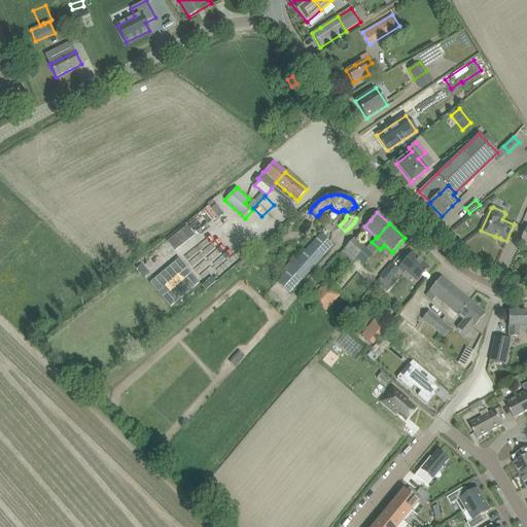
[(320,235),(277,281),(289,292),(332,245),(320,235)]
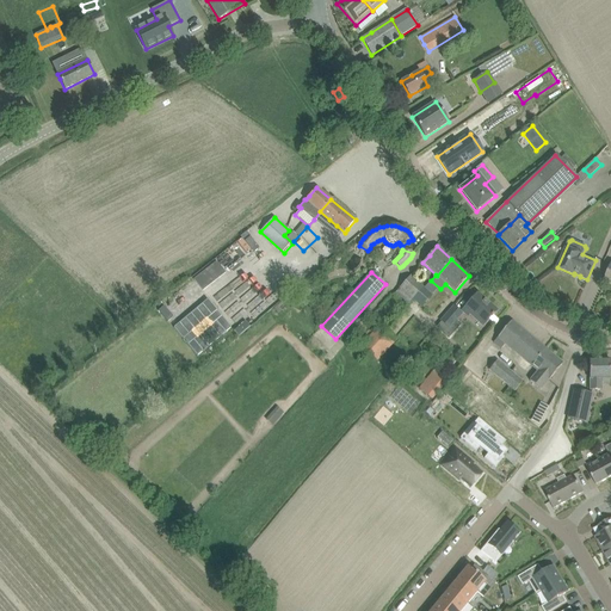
[(400,288),(414,301),(424,288),(409,276),(400,288)]
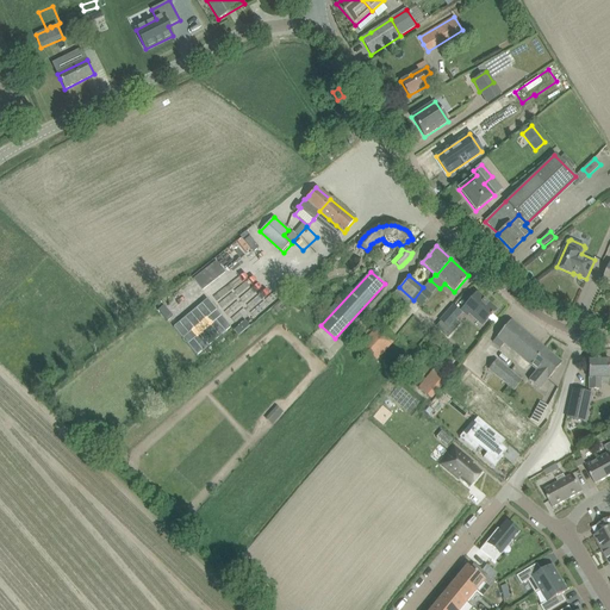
[(423,287),(414,300),(419,306),(435,288),(428,282),(423,287)]
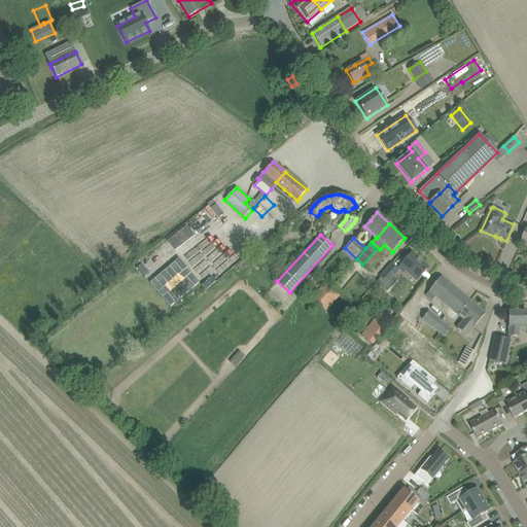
[(260,247),(254,258),(259,261),(265,252),(267,253),(268,251),(260,247)]
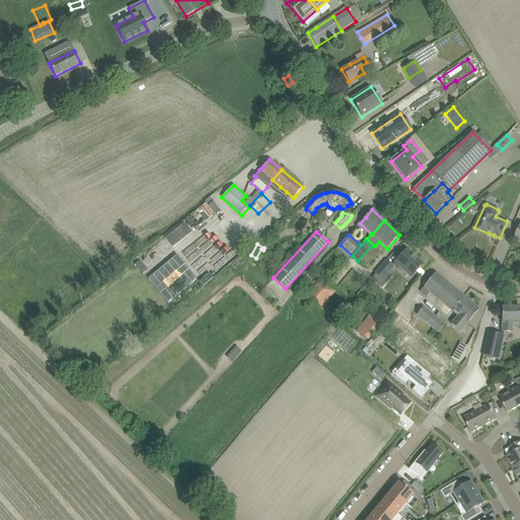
[(406,250),(400,257),(393,265),(398,268),(399,267),(410,277),(423,264),(406,250)]
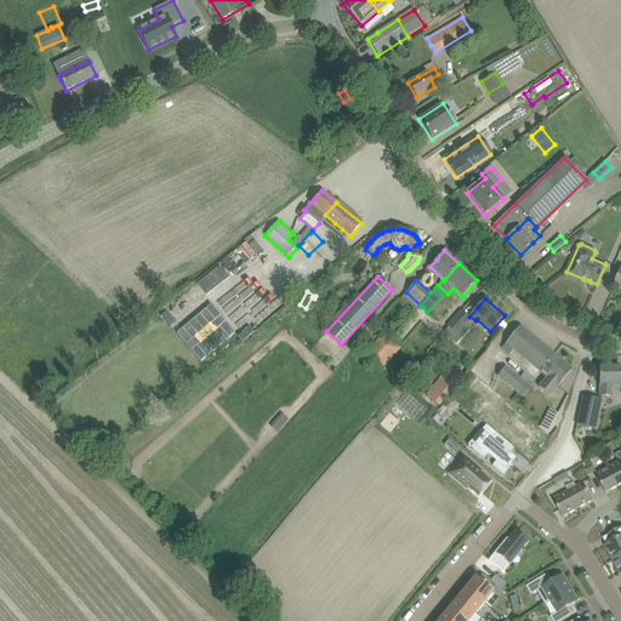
[(449,326),(444,331),(457,343),(468,330),(463,325),(469,319),(461,312),(449,326)]
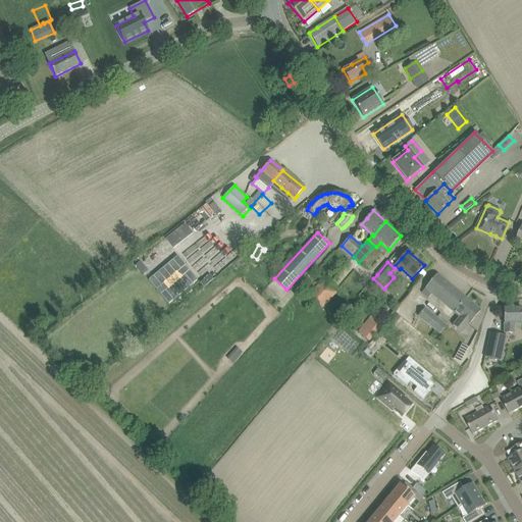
[(430,282),(425,289),(431,295),(445,305),(454,312),(460,317),(453,325),(462,332),(468,324),(469,325),(480,311),(436,274),(430,282)]
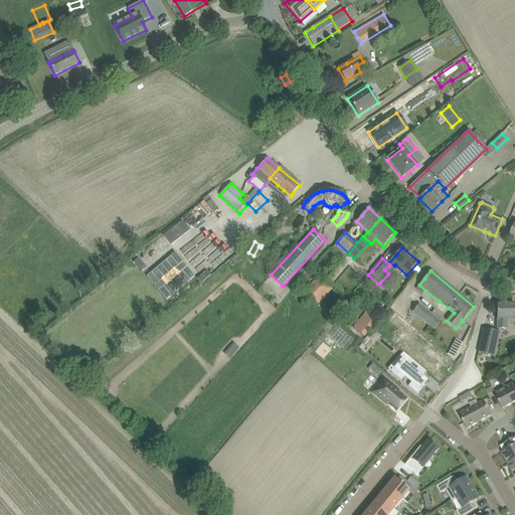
[(321,274),(301,296),(313,307),(333,285),(321,274)]
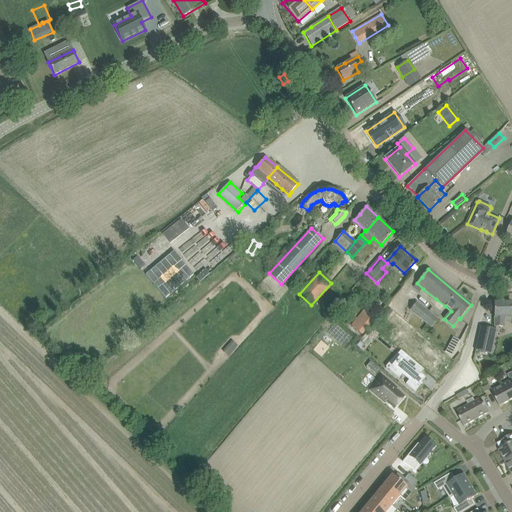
[(494,302),(494,312),(494,318),(494,327),(504,327),(504,323),(511,323),(511,318),(511,301),(494,302)]
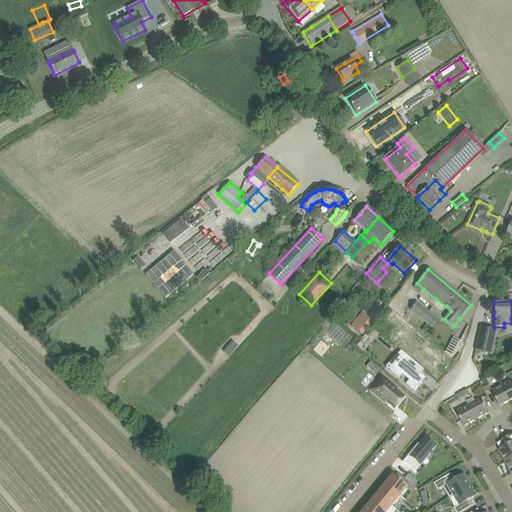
[(410,310),(414,314),(427,323),(431,327),(438,319),(416,302),(410,310)]
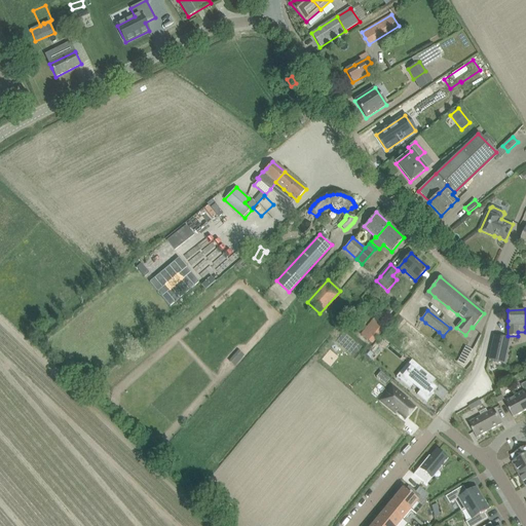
[(399,316),(395,321),(400,325),(403,321),(399,316)]
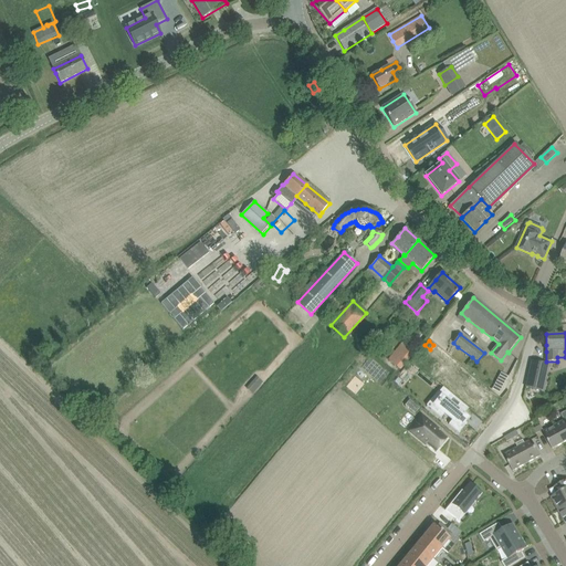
[(402,343),(388,360),(399,369),(413,353),(402,343)]
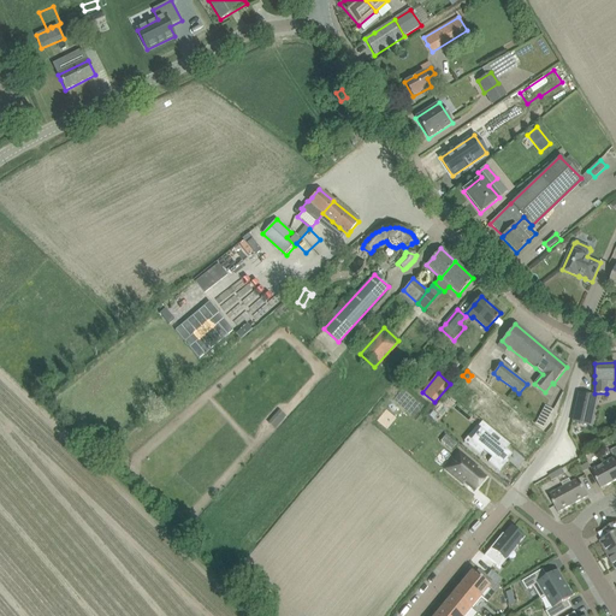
[(598,397),(579,392),(573,422),(591,426),(598,397)]
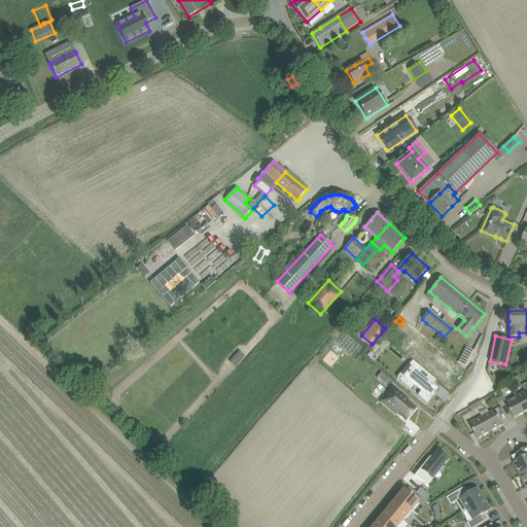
[(460,361),(467,365),(475,350),(467,346),(460,361)]
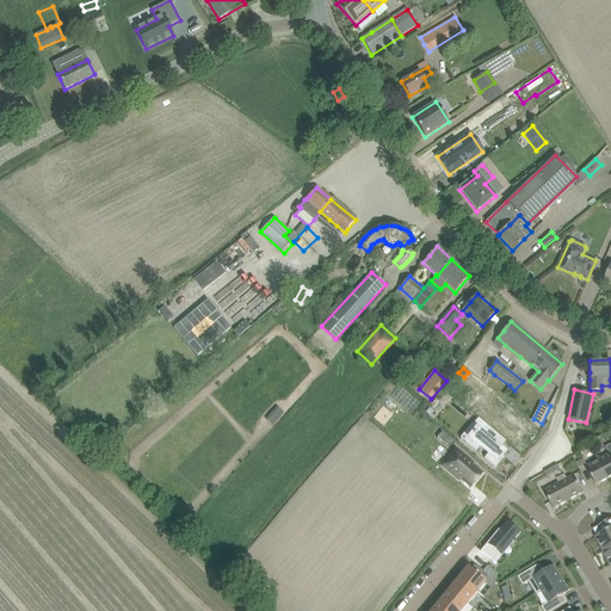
[(281,406),(270,418),(276,424),(287,412),(281,406)]
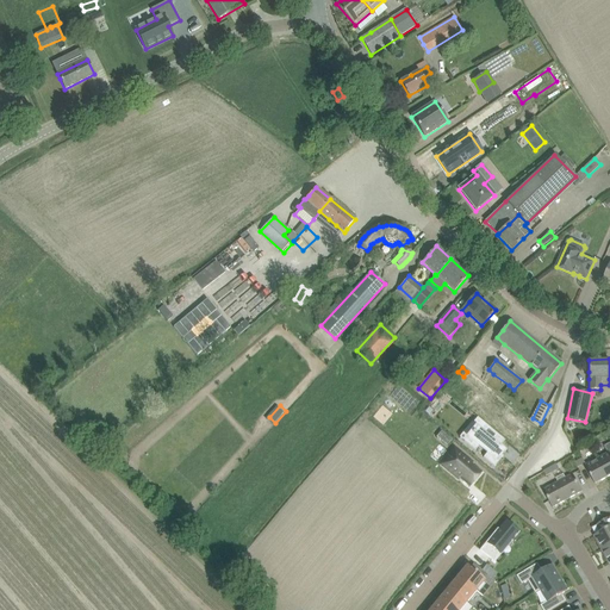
[(477,428),(466,442),(475,450),(479,446),(487,453),(484,458),(495,466),(503,456),(502,455),(505,450),(500,447),(505,441),(477,418),(472,423),(477,428)]
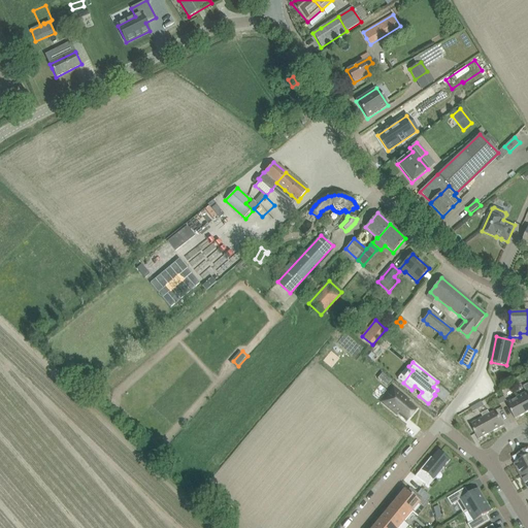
[(394,389),(382,402),(393,411),(397,416),(398,415),(406,422),(418,409),(404,398),(394,389)]
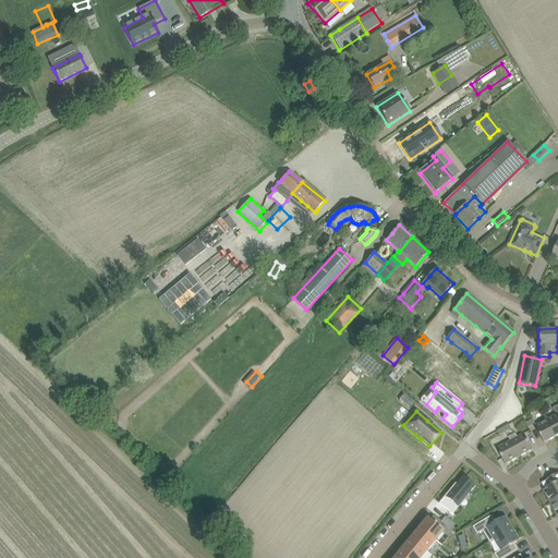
[(557,413),(547,421),(556,437),(557,435),(557,413)]
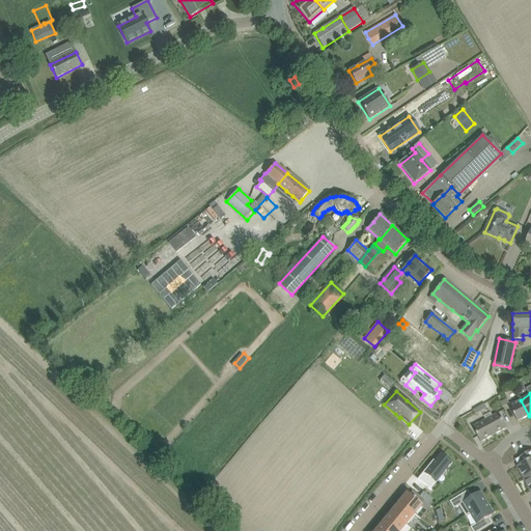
[(509,406),(513,413),(518,422),(529,416),(521,400),(509,406)]
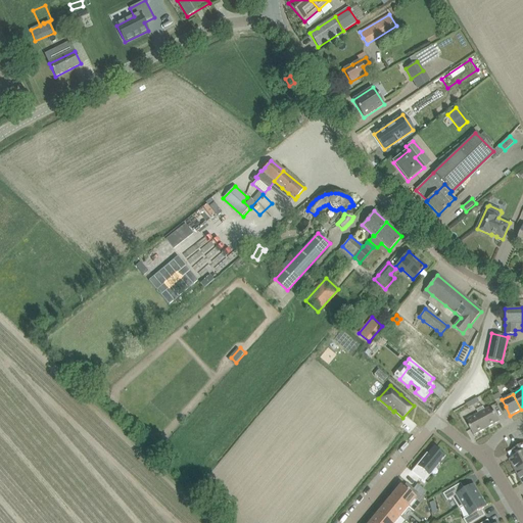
[(491,407),(478,414),(486,428),(500,421),(491,407)]
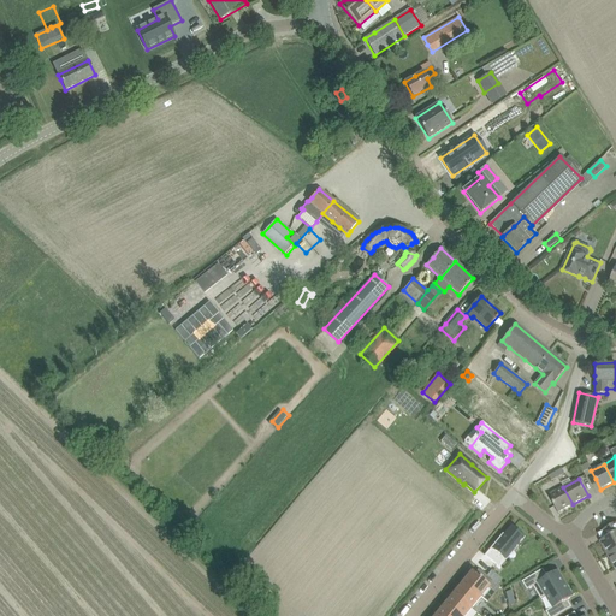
[(549,496),(552,502),(558,513),(573,504),(563,487),(549,496)]
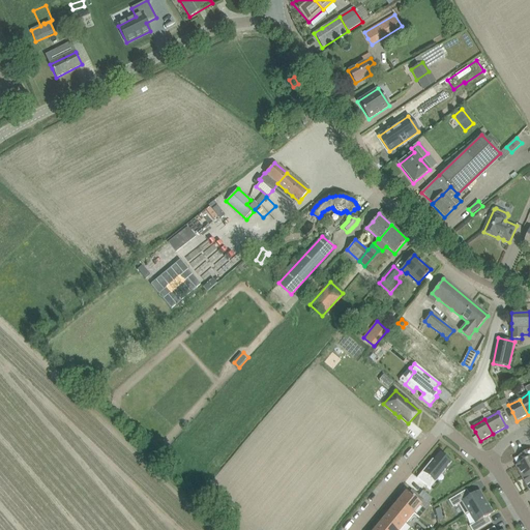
[(517,466),(523,478),(529,474),(529,450),(519,457),(523,463),(517,466)]
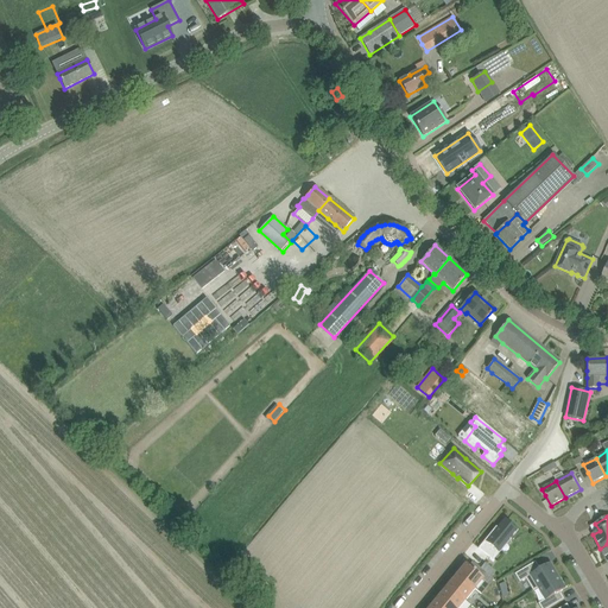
[(517,530),(504,519),(479,550),(492,561),(499,552),(496,550),(506,538),(510,539),(517,530)]
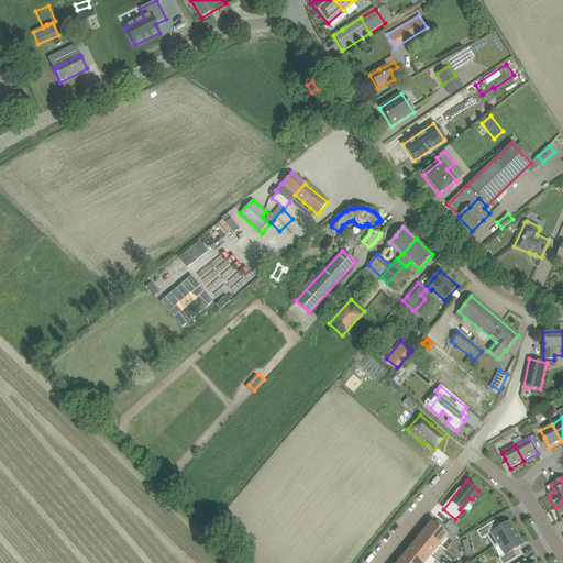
[(495,548),(499,545),(498,544),(517,533),(510,521),(500,527),(497,520),(477,532),(482,540),(487,537),(495,548)]
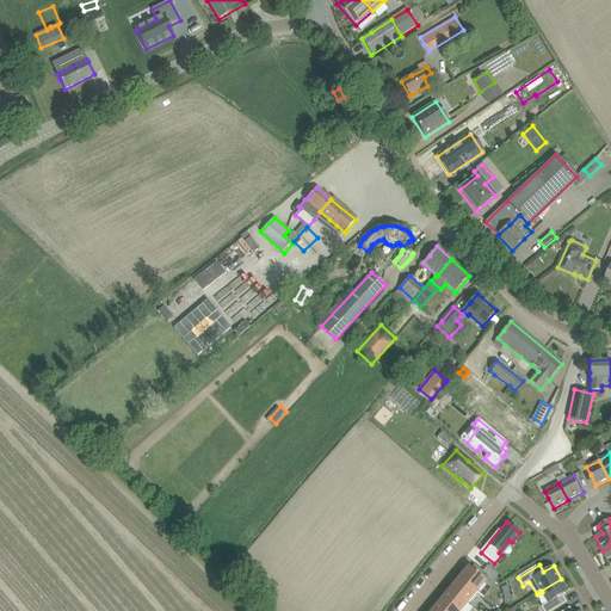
[(487,566),(483,572),(492,579),(497,573),(487,566)]
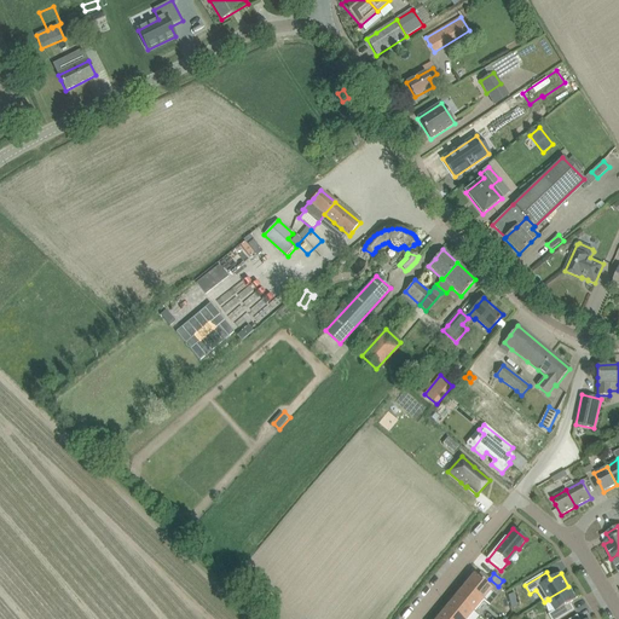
[(474,574),(464,585),(482,600),(491,590),(496,594),(499,588),(498,586),(490,579),(484,574),(479,579),(476,577),(474,574)]
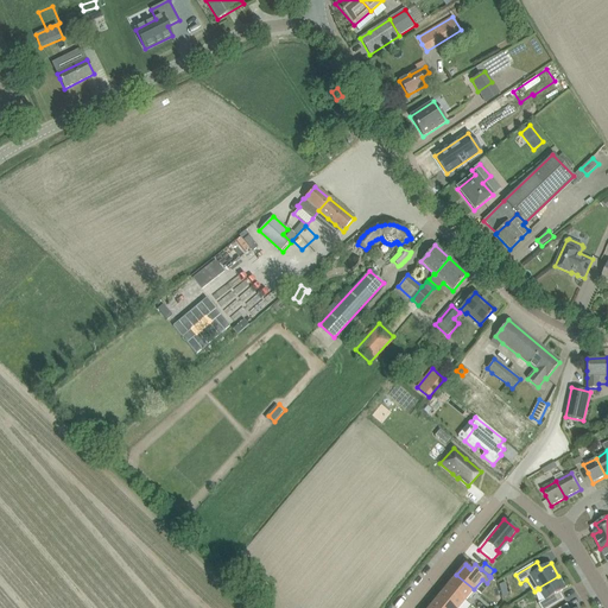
[(456,575),(448,586),(466,600),(474,589),(456,575)]
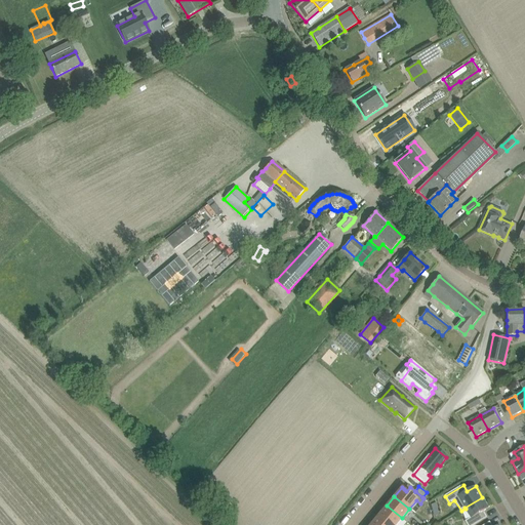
[(465,508),(466,509),(472,518),(466,522),(467,524),(475,524),(487,518),(484,512),(489,509),(482,497),(465,508)]
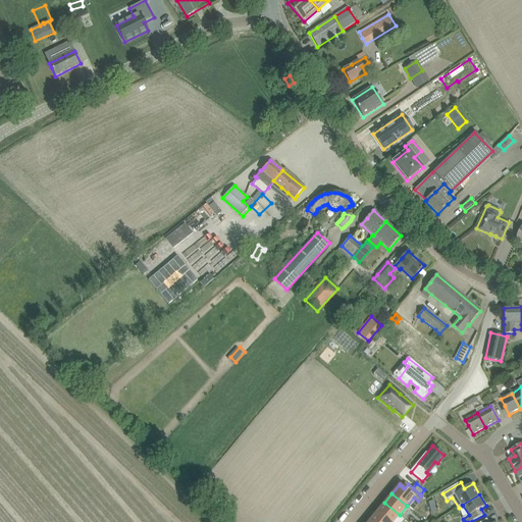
[(433,500),(428,502),(431,513),(436,511),(433,500)]
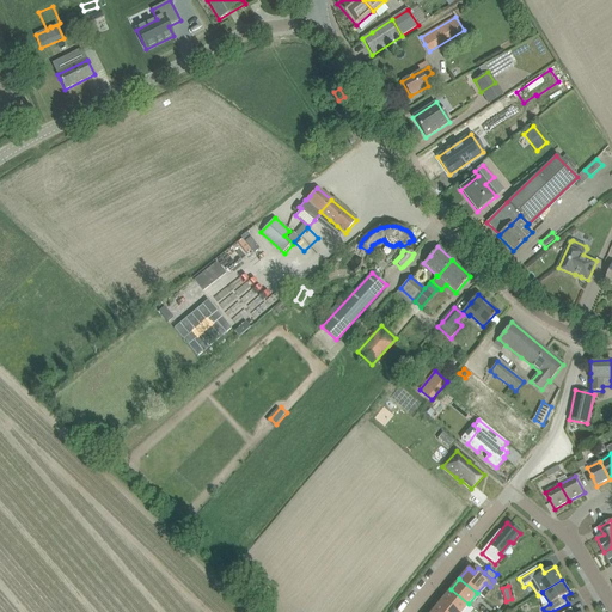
[(451,589),(442,600),(457,611),(461,611),(469,604),(451,589)]
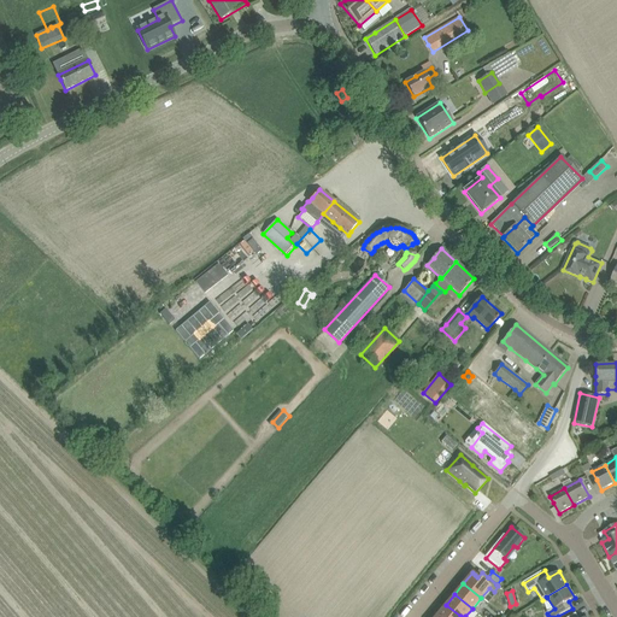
[(460,616),(446,605),(436,616),(439,616),(460,616)]
